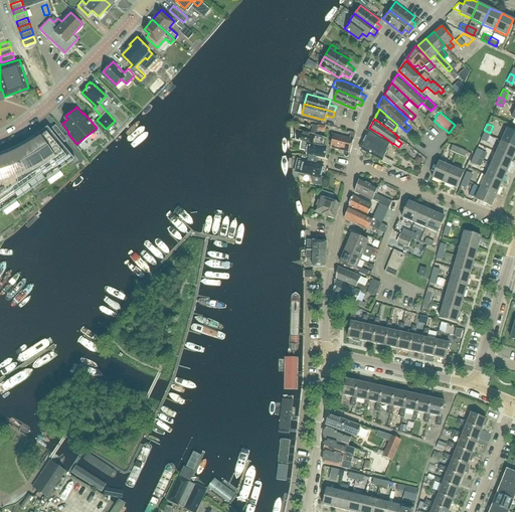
[(0,209),(74,158),(56,135),(48,125),(39,131),(34,135),(25,141),(15,146),(10,148),(0,152),(0,209)]
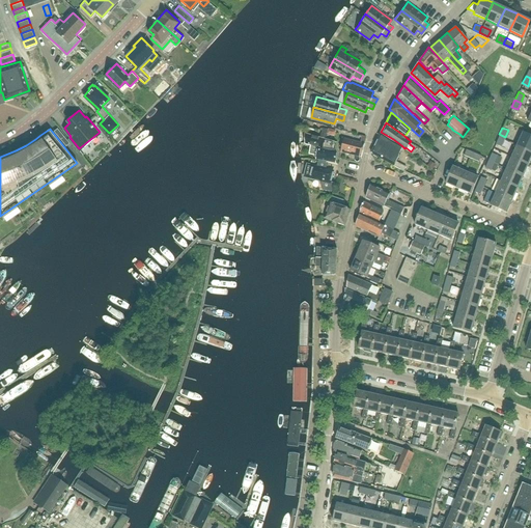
[(530,134),(523,131),(518,143),(530,148),(530,134)]
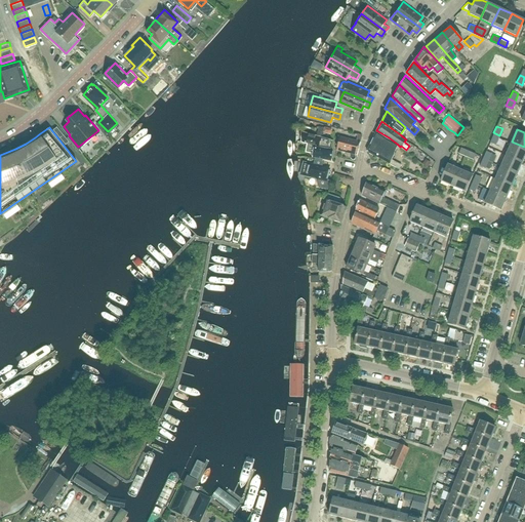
[(300,141),(307,142),(317,144),(329,147),(331,138),(300,130),(300,141)]
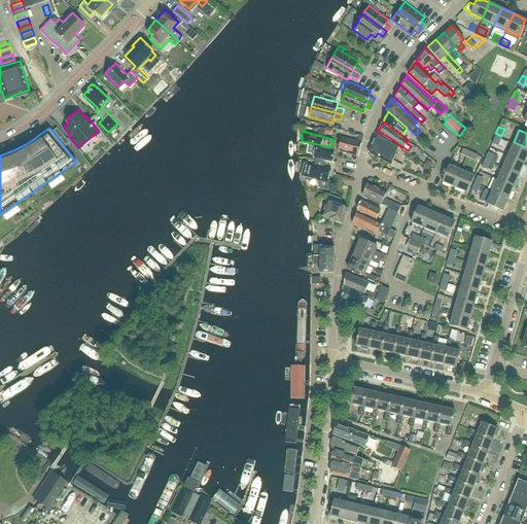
[(373,140),(393,153),(398,144),(390,138),(378,131),(373,140)]
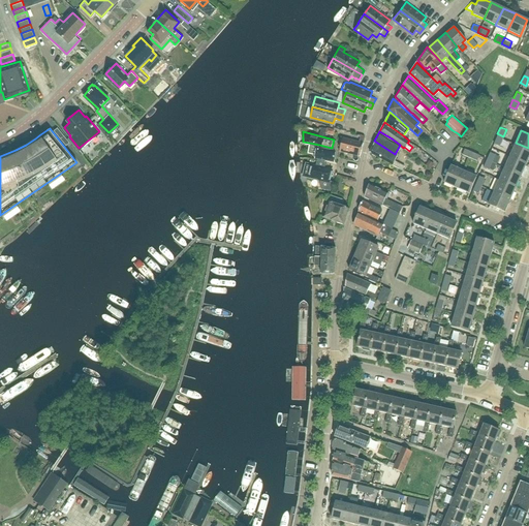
[(494,142),(499,145),(503,136),(497,133),(494,142)]
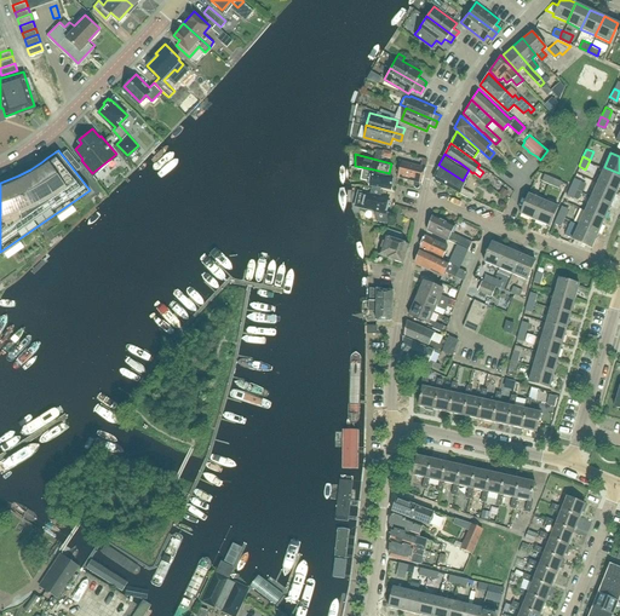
[(422,182),(425,166),(400,159),(397,170),(399,170),(397,174),(422,182)]
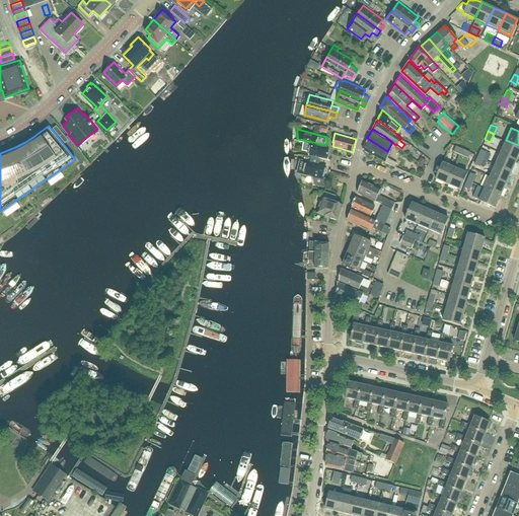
[(394,165),(396,161),(386,155),(388,151),(387,151),(367,138),(363,147),(384,158),(384,160),(394,165)]
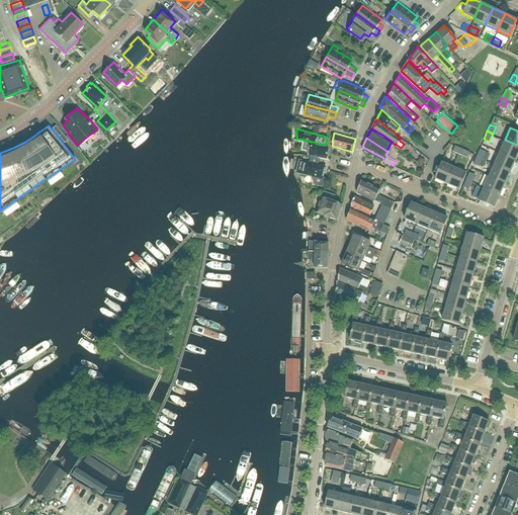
[(427,154),(434,150),(427,138),(420,141),(427,154)]
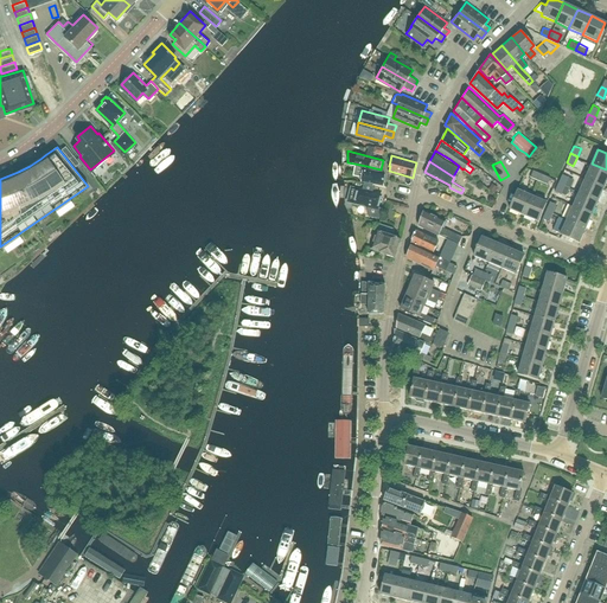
[(515,171),(521,175),(529,166),(523,161),(515,171)]
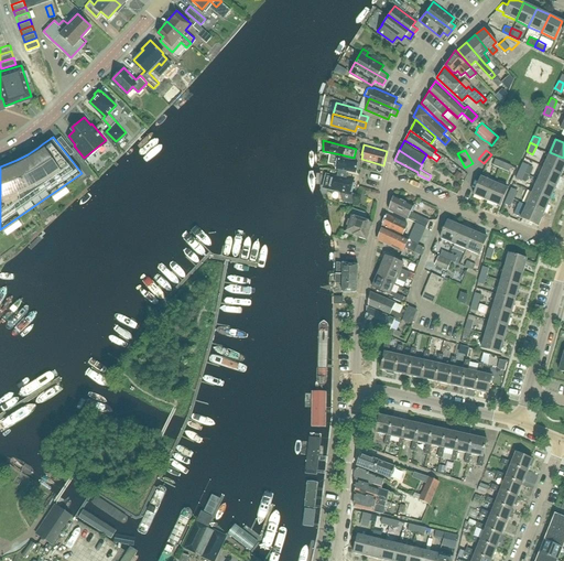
[(563,158),(550,152),(543,164),(561,172),(563,165),(563,158)]
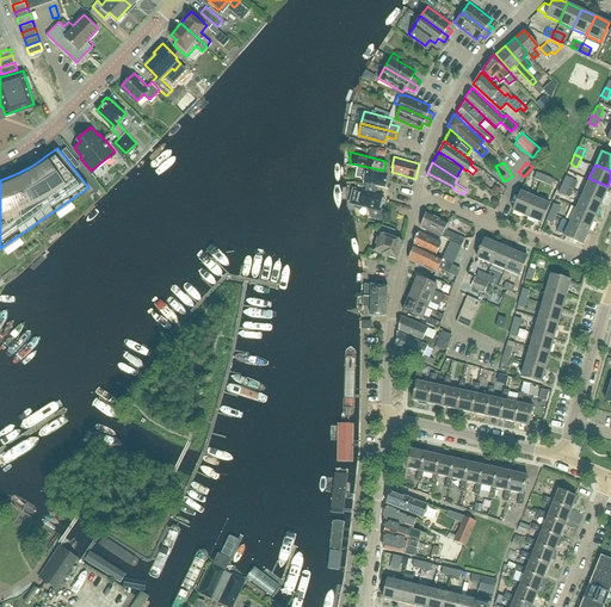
[(368,181),(381,184),(384,185),(387,173),(356,168),(355,175),(364,177),(363,180),(368,181)]
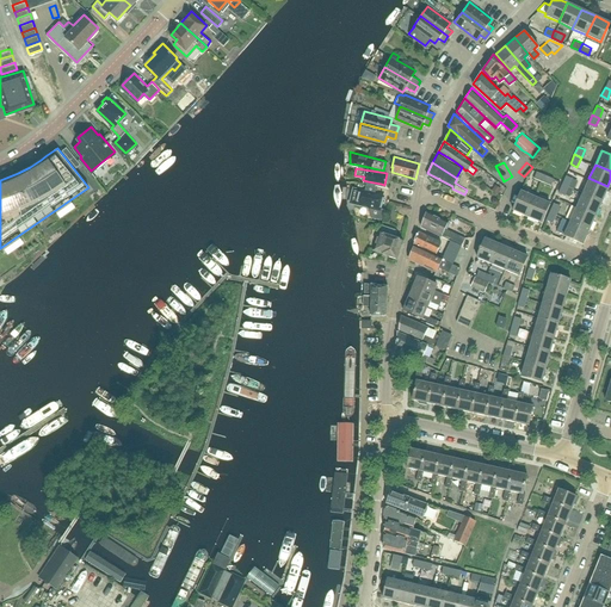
[(534,177),(542,180),(545,173),(536,169),(534,177)]
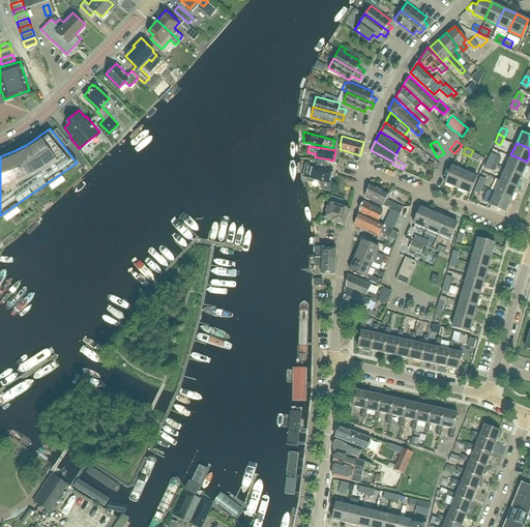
[(473,150),(470,156),(478,159),(480,154),(473,150)]
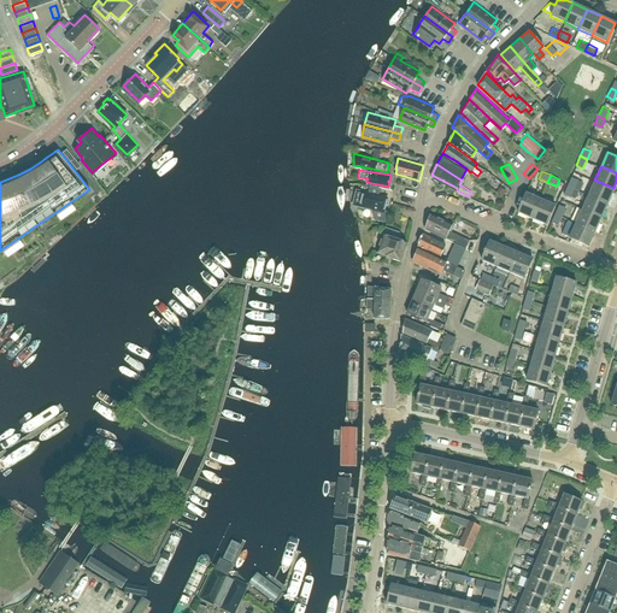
[(568,184),(574,187),(579,178),(571,176),(568,184)]
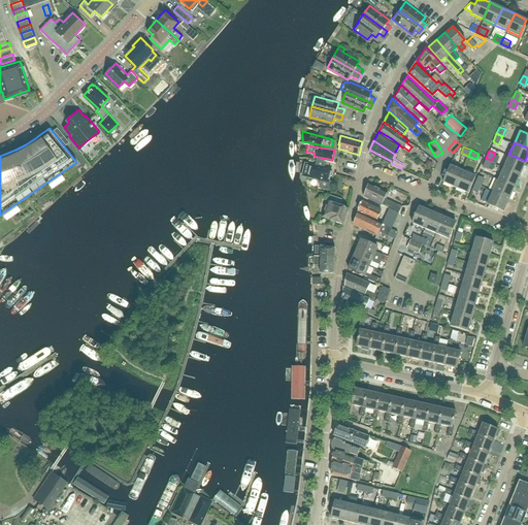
[(508,154),(503,166),(520,173),(525,161),(508,154)]
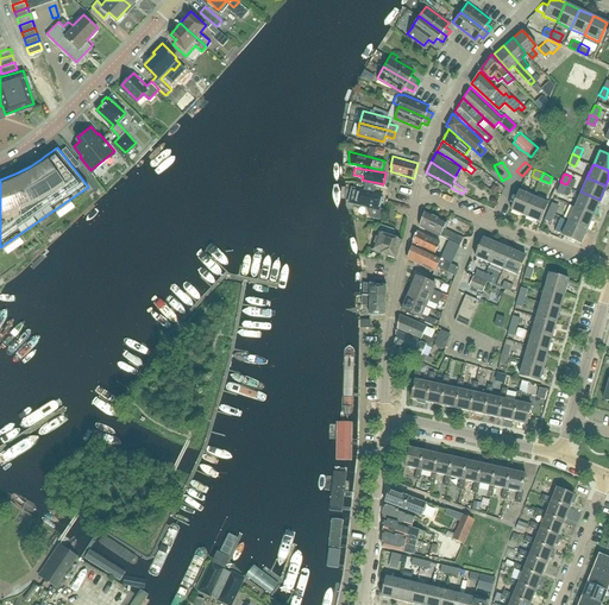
[(556,190),(557,190),(563,194),(564,191),(567,194),(571,187),(566,184),(560,182),(556,190)]
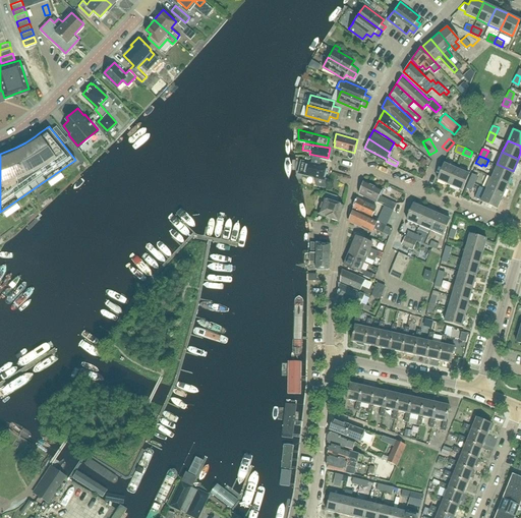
[(423,157),(417,164),(422,168),(428,161),(423,157)]
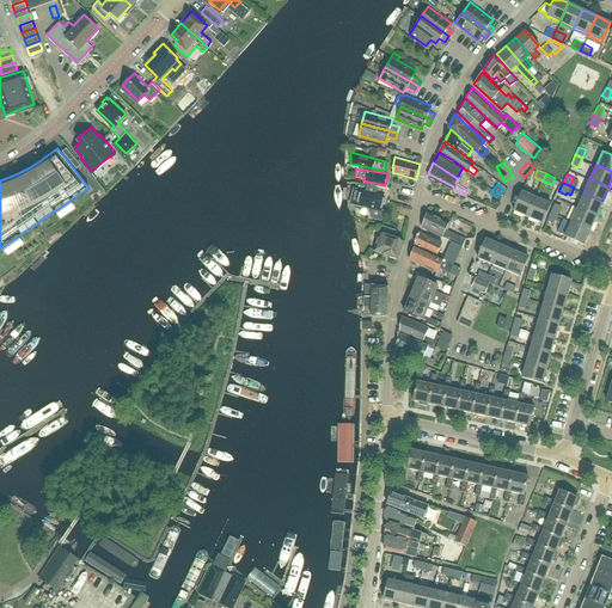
[(353,201),(367,204),(371,215),(380,217),(383,208),(380,207),(383,196),(354,188),(353,201)]
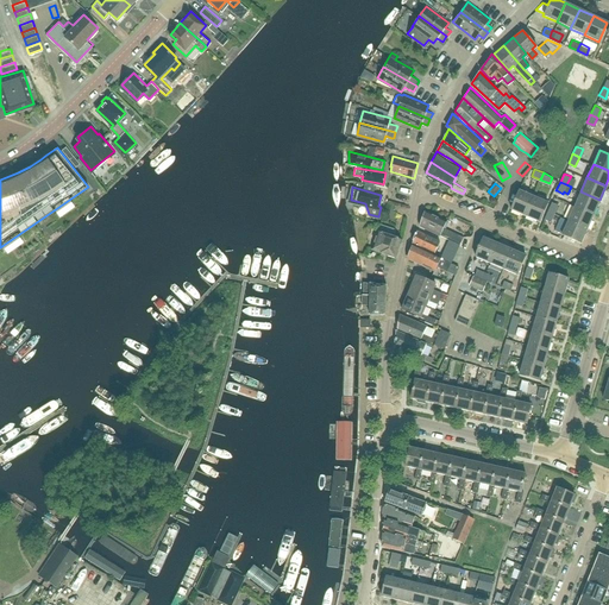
[(525,215),(533,195),(519,189),(510,208),(525,215)]
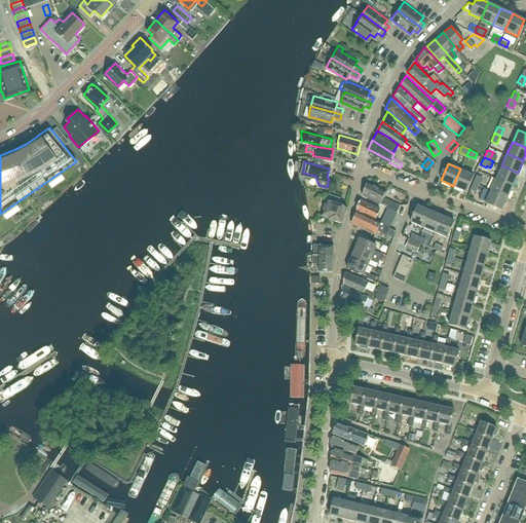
[(501,165),(496,177),(513,185),(518,173),(501,165)]
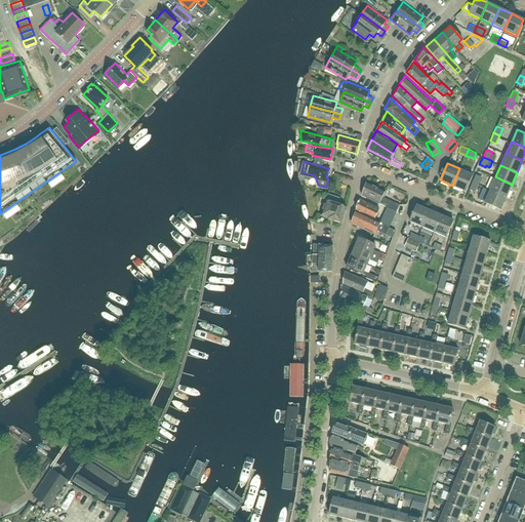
[(459,168),(452,186),(465,191),(472,174),(459,168)]
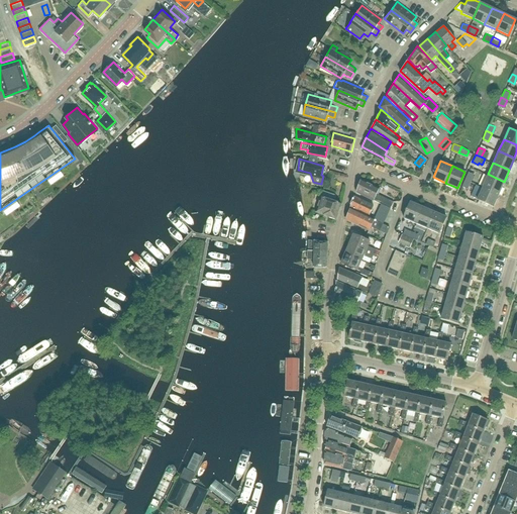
[(474,173),(469,171),(464,178),(471,180),(474,173)]
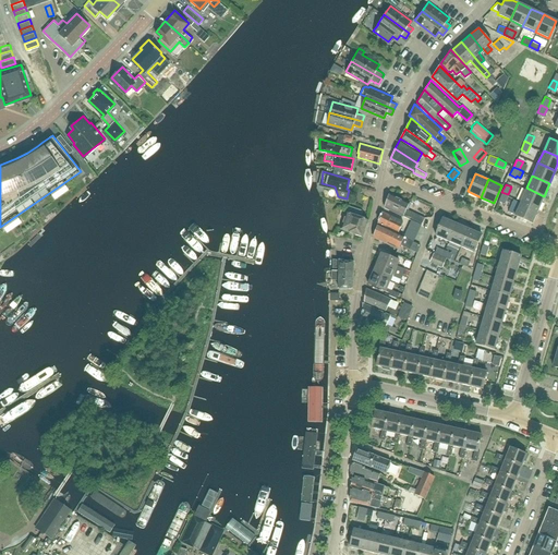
[(526,188),(521,201),(524,202),(538,208),(541,202),(544,196),(526,188)]
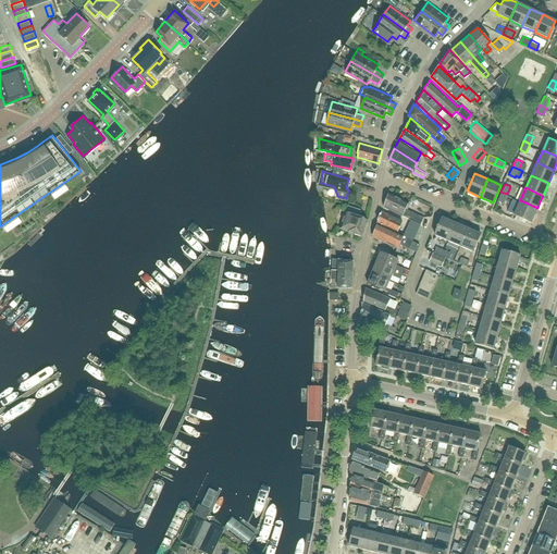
[(383,206),(408,218),(420,223),(423,216),(415,211),(413,212),(404,208),(407,200),(388,192),(383,206)]
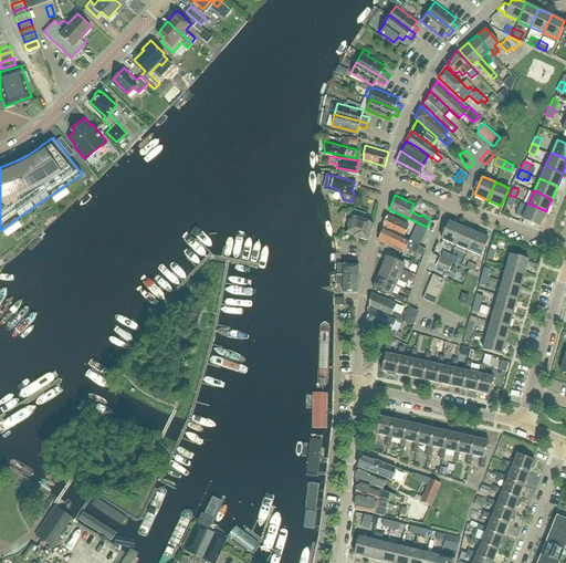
[(505,202),(512,206),(515,197),(509,195),(505,202)]
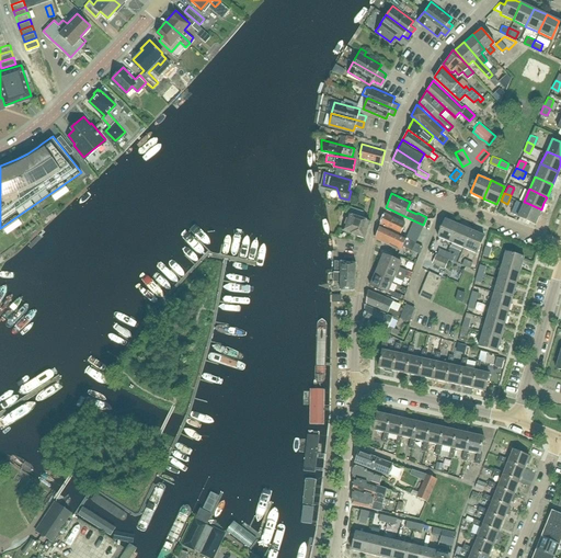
[(523,203),(517,215),(519,215),(526,218),(533,221),(535,223),(541,209),(527,203),(524,202),(523,203)]
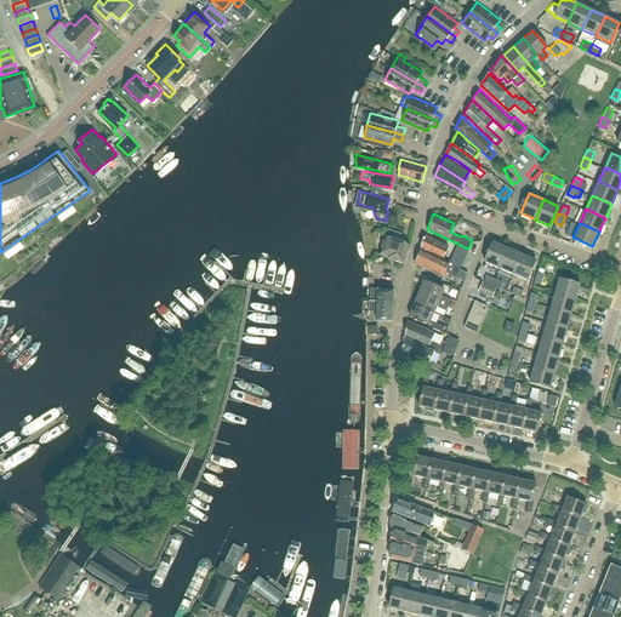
[(403,261),(409,243),(399,239),(402,232),(393,229),(392,230),(387,229),(380,252),(388,256),(388,257),(403,261)]
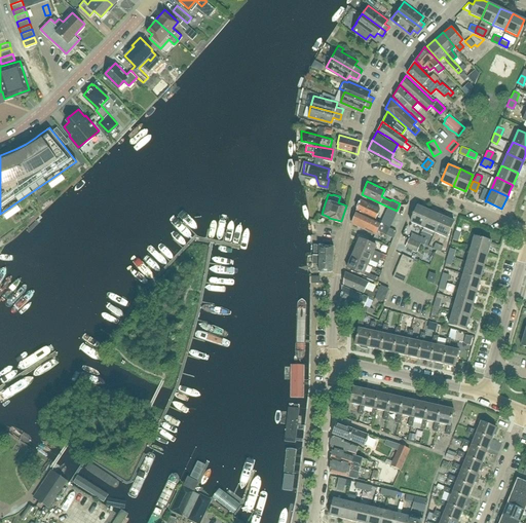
[(355,209),(358,210),(375,218),(380,208),(370,202),(371,200),(361,195),(355,209)]
